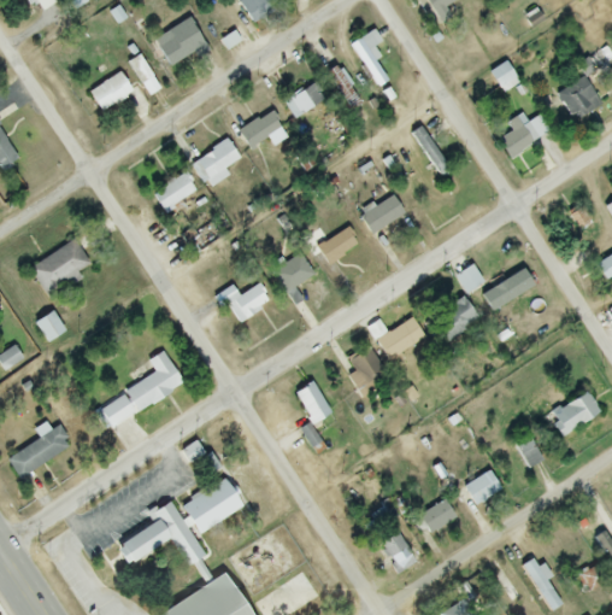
[(447,5),(457,0),(425,0),(439,24),(453,17),(447,5)]
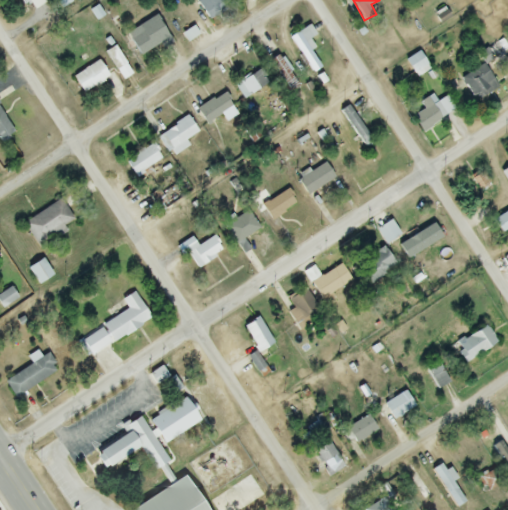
[(316,70),(323,65),(307,44),(320,35),(311,23),(292,37),(316,70)]
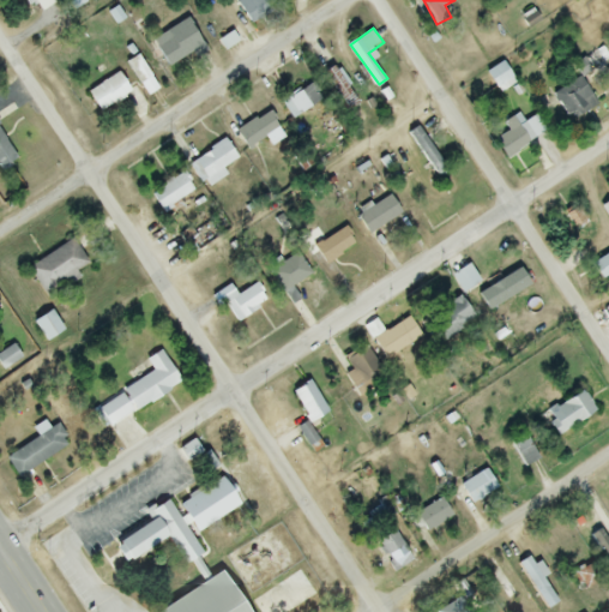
[(489,72),(502,91),(518,81),(505,61),(489,72)]
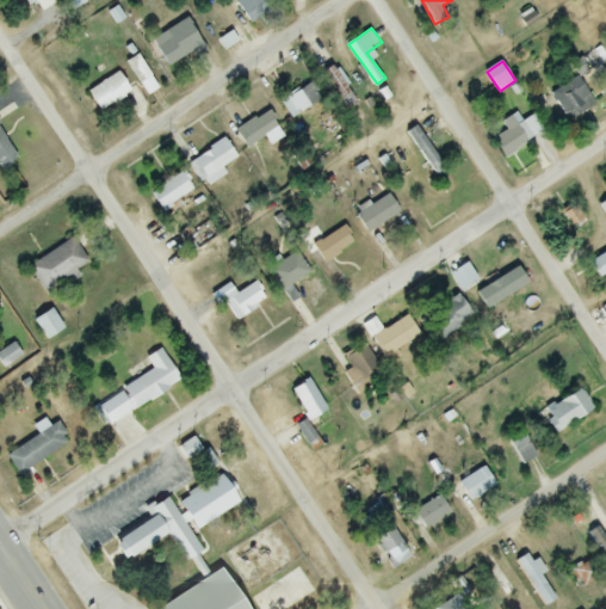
[(138,72),(147,88),(150,87),(152,91),(159,87),(148,67),(138,72)]
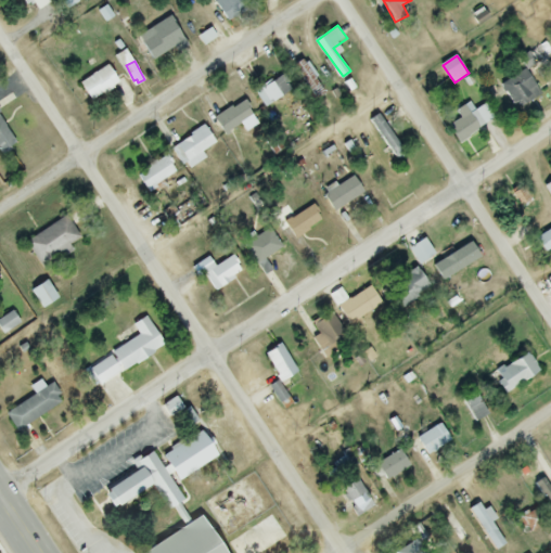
[(91,100),(122,85),(111,65),(81,80),(91,100)]
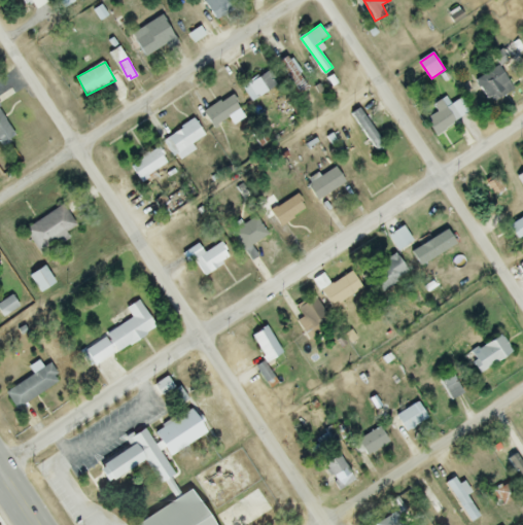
[(477,79),(493,103),(516,89),(499,65),(477,79)]
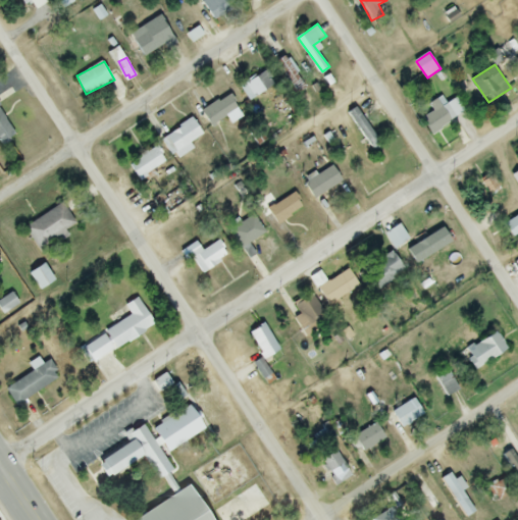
[(244,85),(253,98),(275,84),(266,69),(244,85)]
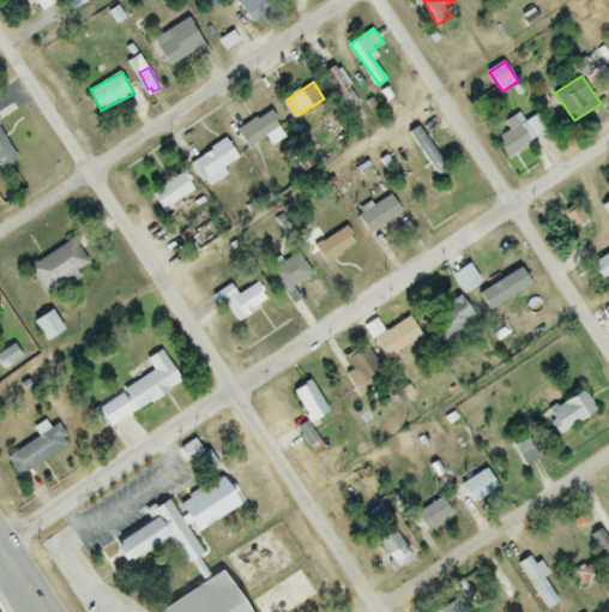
[(269,137),(272,145),(288,138),(273,111),(240,127),(249,147),(269,137)]
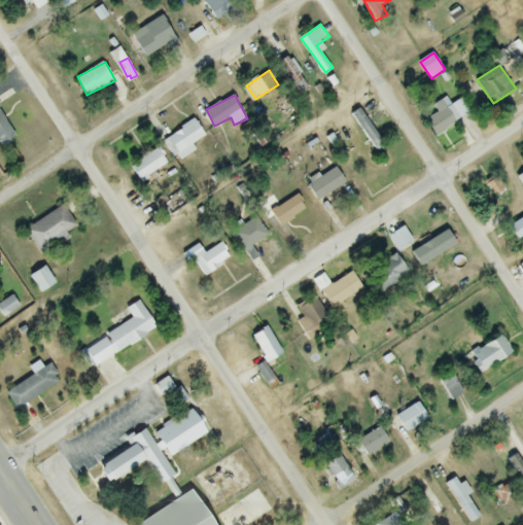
[(462,118),(447,95),(421,111),(437,135),(462,118)]
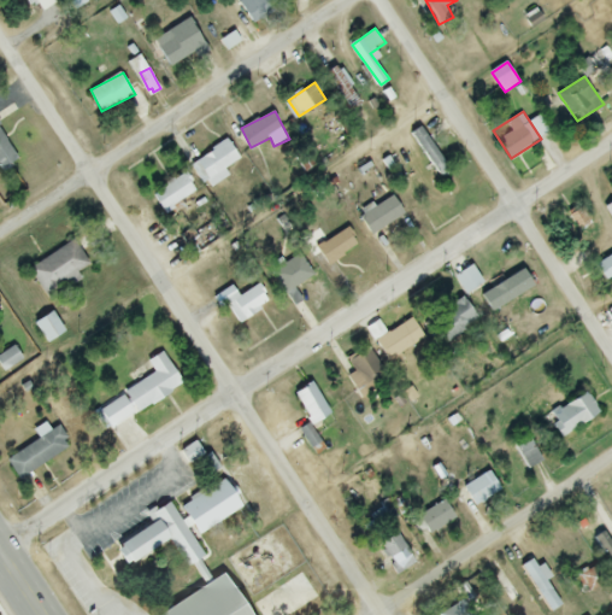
[(0,165),(1,169),(19,158),(0,124),(0,165)]
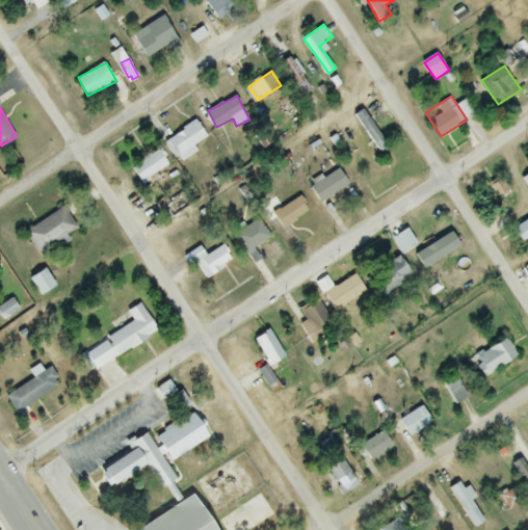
[(195,144),(209,136),(196,120),(169,139),(184,160),(200,150),(195,144)]
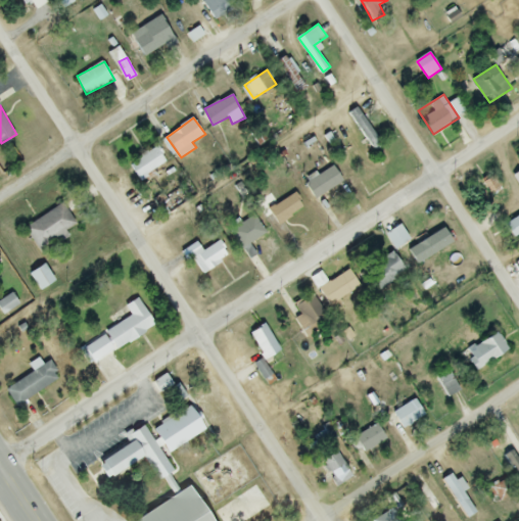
[(131,163),(140,179),(168,162),(158,147),(131,163)]
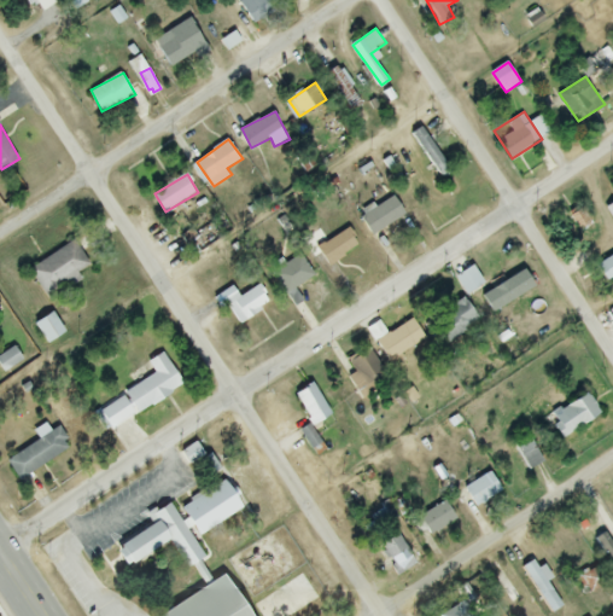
[(407,214),(395,195),(361,215),(373,234),(407,214)]
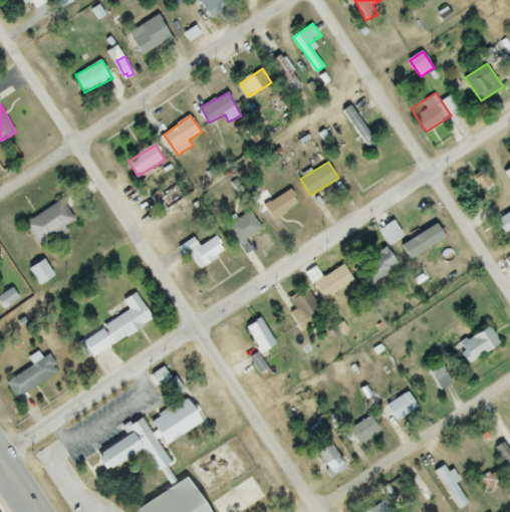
[(268,219),(297,211),(291,191),(271,197),(270,193),(262,195),(268,219)]
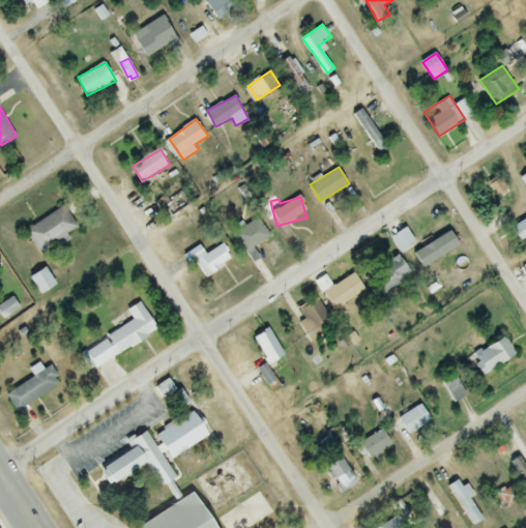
[(71,240),(67,232),(78,227),(67,206),(27,227),(41,256),(71,240)]
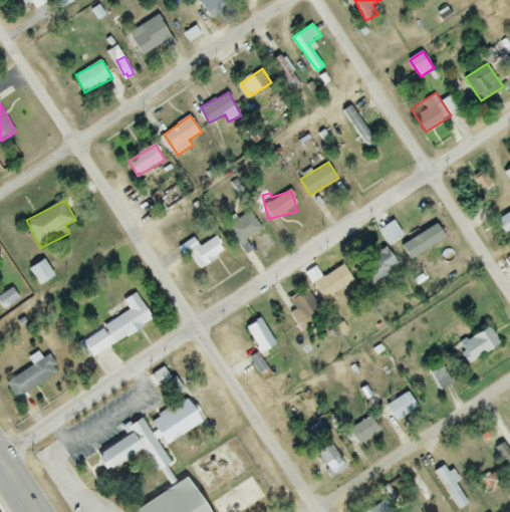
[(241,246),(263,226),(249,210),(227,230),(241,246)]
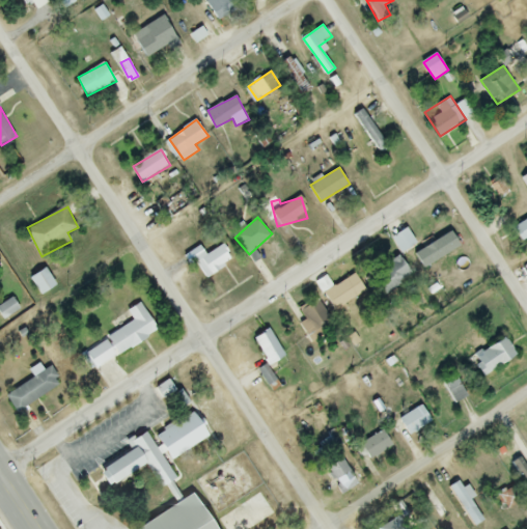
[(526,219),(514,227),(522,241),(526,238),(526,219)]
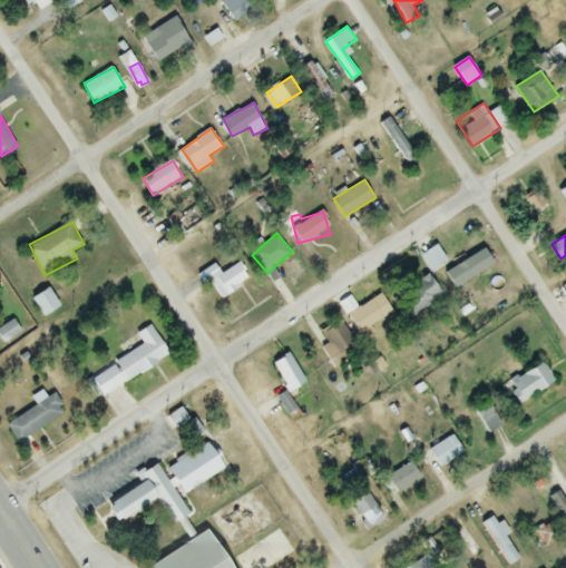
[(485,261),(474,243),(448,258),(439,244),(421,254),(432,272),(439,267),(455,294),(469,286),(461,275),(485,261)]
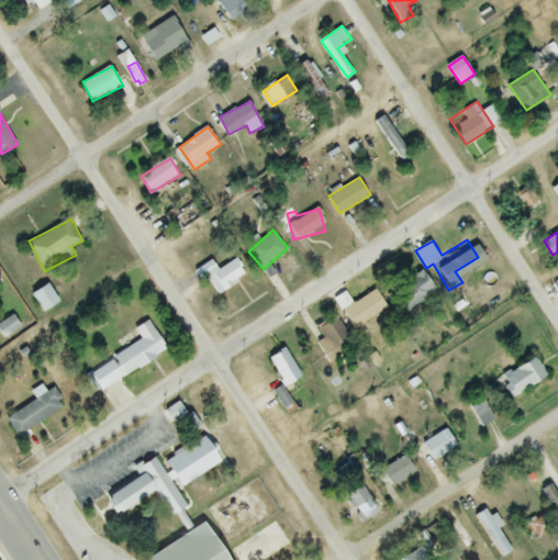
[(210,277),(223,293),(254,268),(240,252),(210,277)]
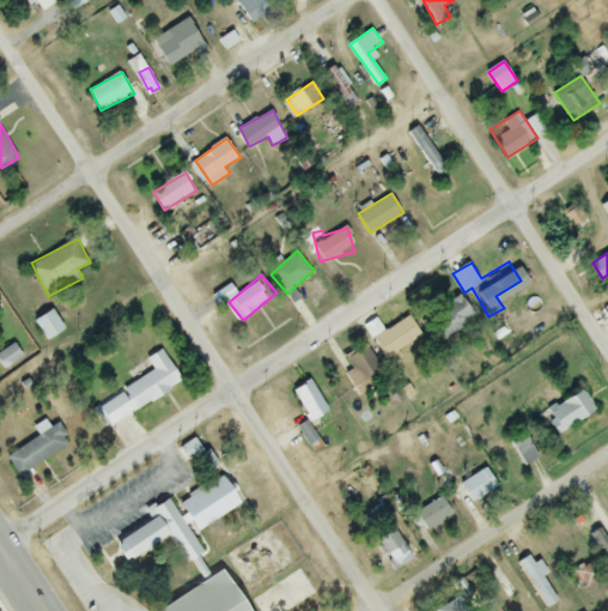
[(429,318),(447,340),(476,316),(460,294),(429,318)]
